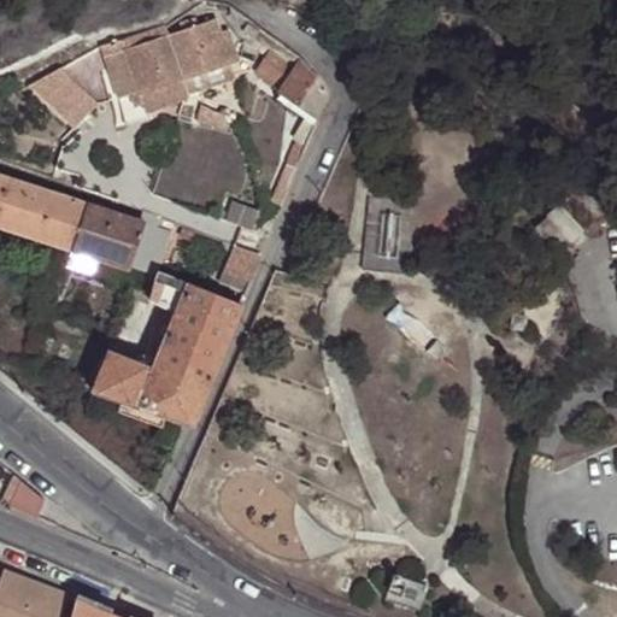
[(216,21),(128,48),(141,90),(119,98),(128,127),(153,118),(150,109),(189,97),(187,90),(233,76),(229,63),(238,60),(230,33),(221,35),(216,21)]
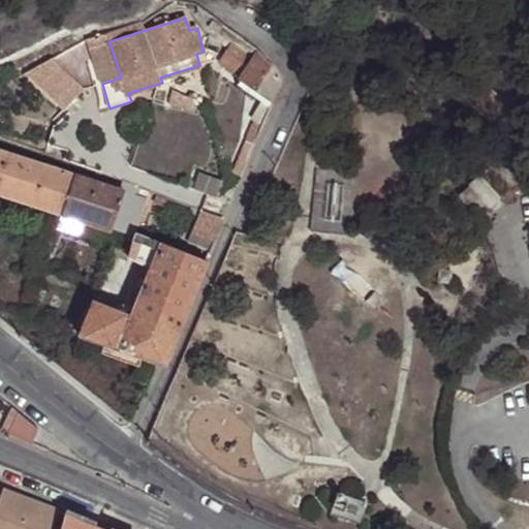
[(223,28),(214,22),(209,28),(219,34),(223,28)]
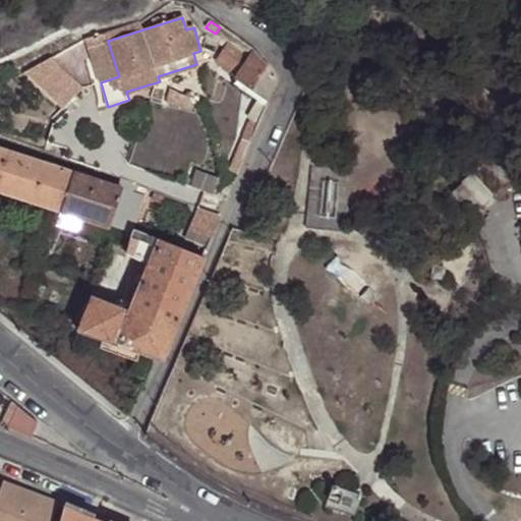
[(119,76),(108,41),(106,36),(88,41),(101,82),(119,76)]
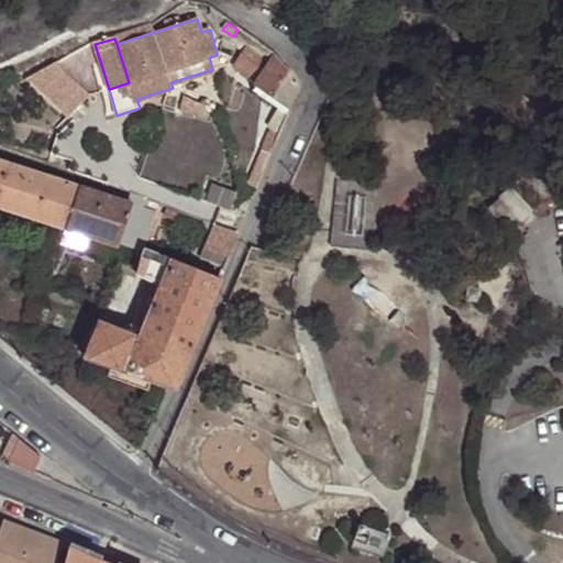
[(290,68),(277,54),(271,63),(246,46),(232,67),(256,85),(253,90),(278,105),(251,176),(260,179),(299,86),(290,68)]
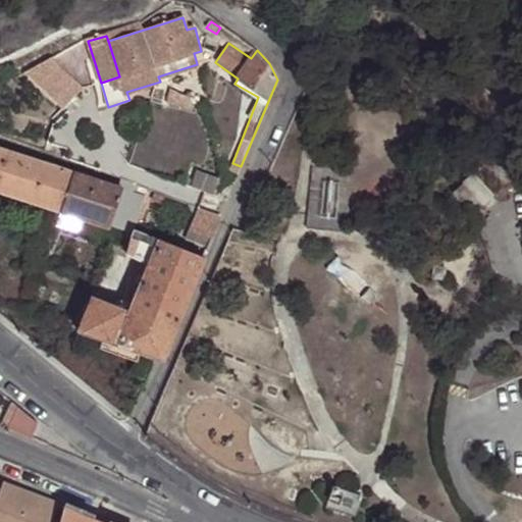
[(83,89),(51,57),(25,71),(63,108),(83,89)]
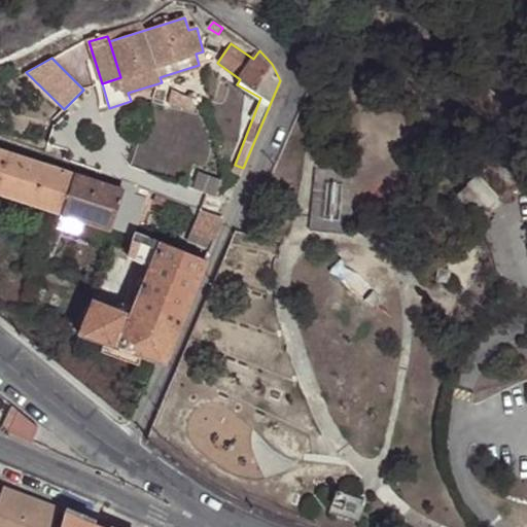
[(201,96),(197,96),(192,94),(189,95),(188,98),(174,92),(171,104),(196,111),(198,105),(200,105),(204,103),(204,99),(201,96)]
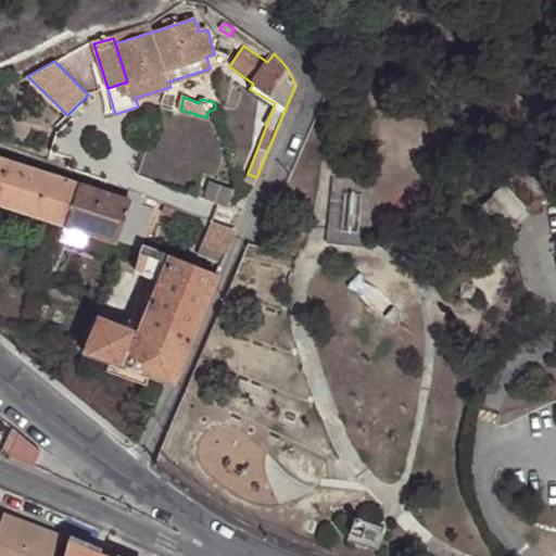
[(0,203),(65,226),(78,184),(0,156),(0,203)]
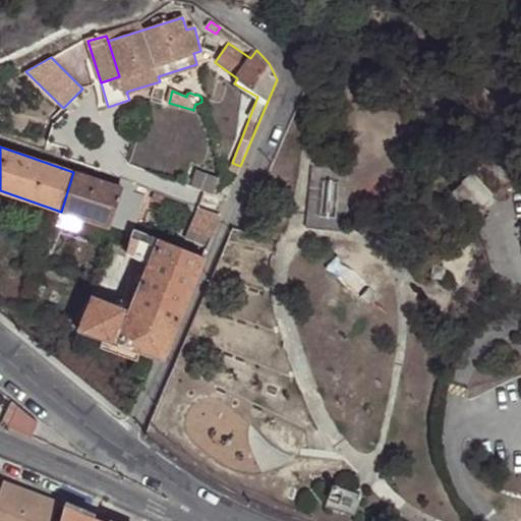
[(193,180),(190,186),(212,194),(219,177),(197,169),(193,180)]
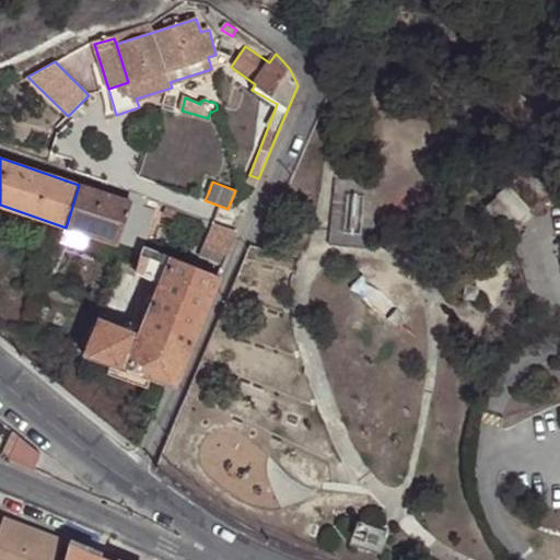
[(79,185),(66,228),(93,236),(118,245),(120,240),(131,243),(133,237),(138,233),(144,235),(153,210),(79,185)]
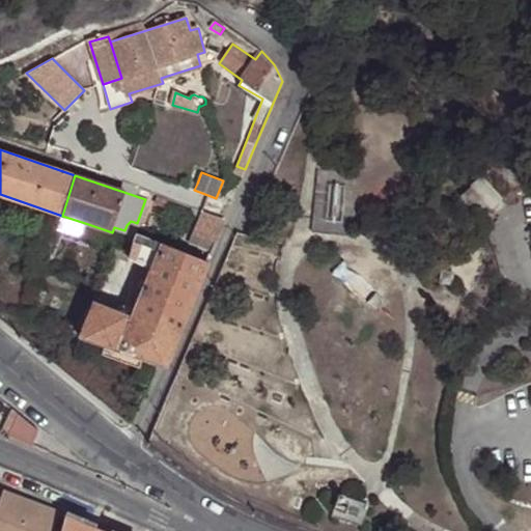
[(481,215),(502,197),(482,177),(463,194),(481,215)]
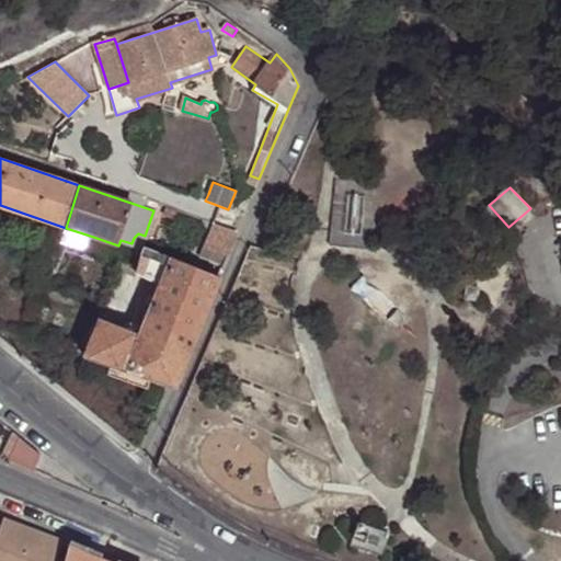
[(201,191),(197,198),(205,201),(208,194),(201,191)]
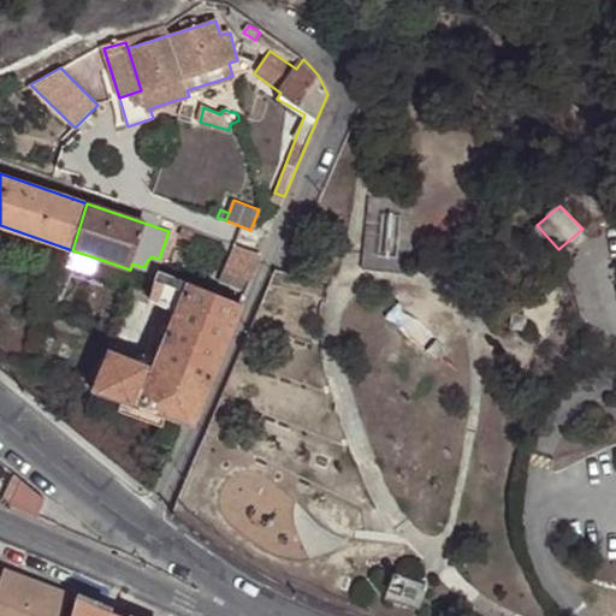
[(375,258),(394,260),(398,218),(379,214),(375,258)]
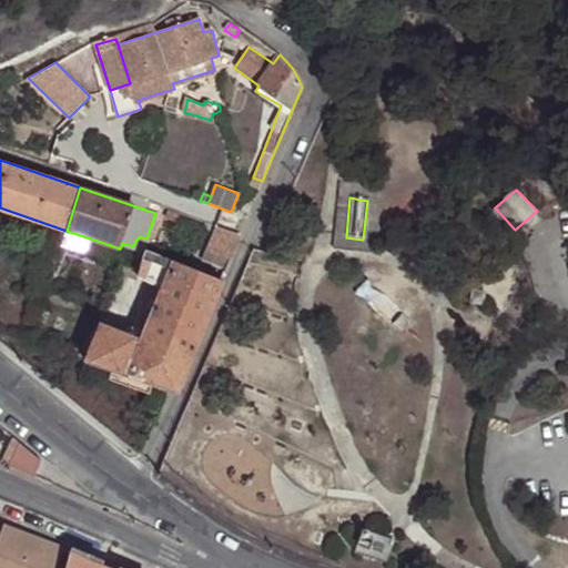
[(195,223),(179,216),(173,233),(189,240),(195,223)]
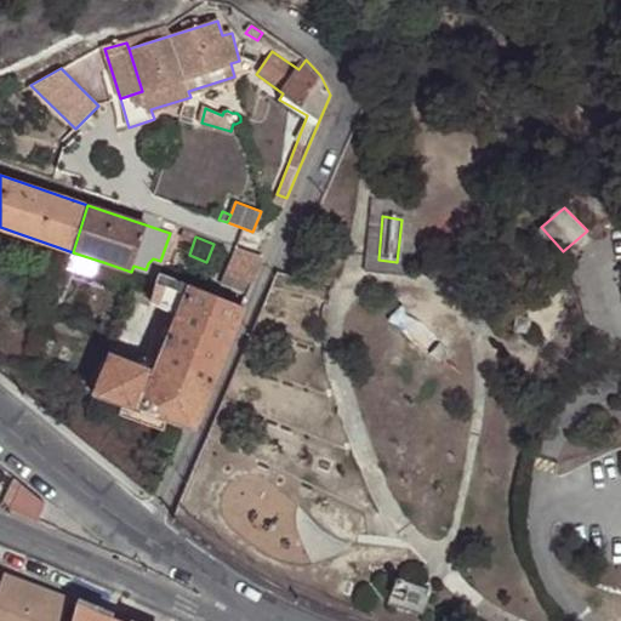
[(246,294),(262,256),(235,246),(221,283),(232,286),(232,288),(246,294)]
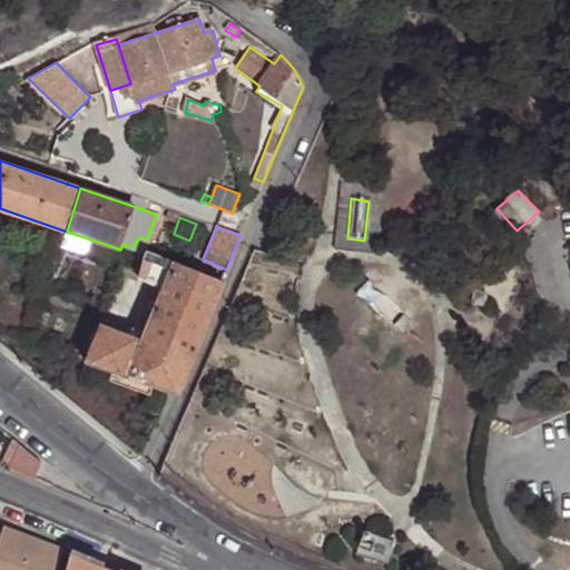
[(62,244),(61,246),(89,256),(95,241),(67,232),(62,244)]
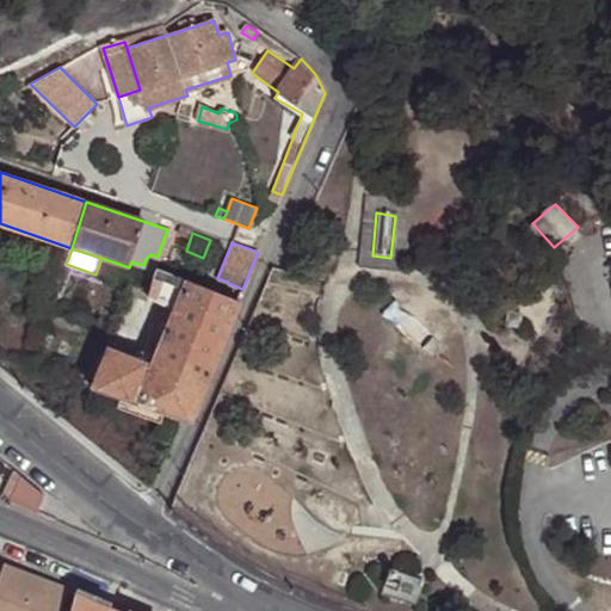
[(186,423),(238,301),(155,269),(153,275),(147,273),(143,288),(135,284),(130,295),(125,307),(141,313),(142,308),(172,320),(153,366),(107,351),(92,390),(186,423)]
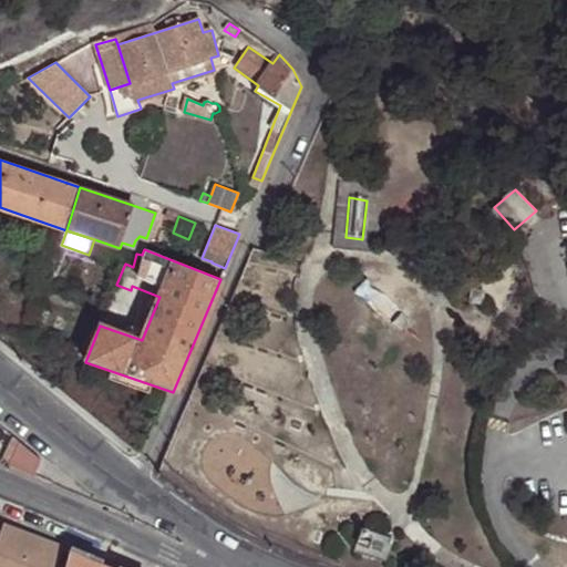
[(121,274),(125,264),(114,259),(111,270),(121,274)]
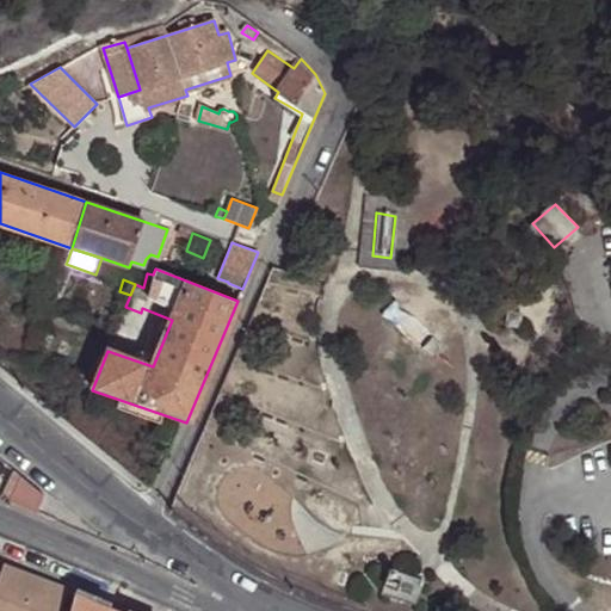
[(518,326),(522,314),(508,312),(506,323),(518,326)]
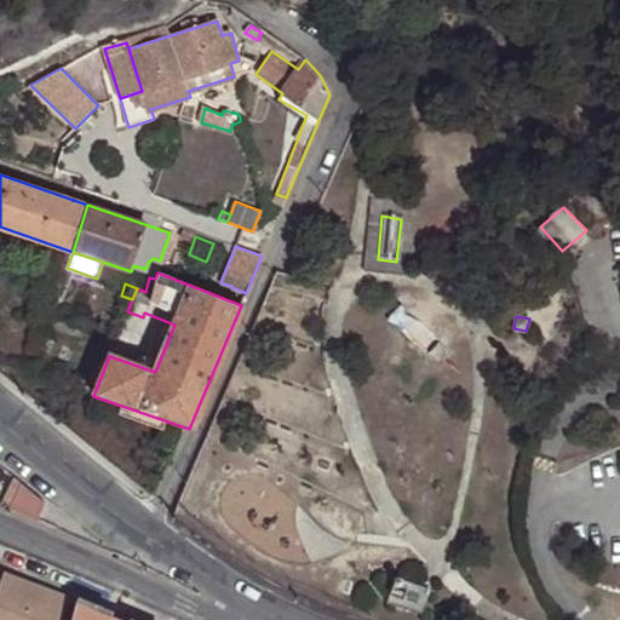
[(45,503),(21,482),(10,507),(36,518),(45,503)]
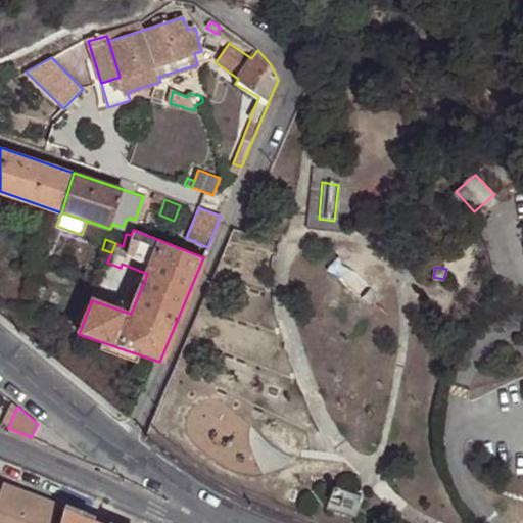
[(53,522),(59,504),(3,481),(0,490),(0,522),(53,522)]
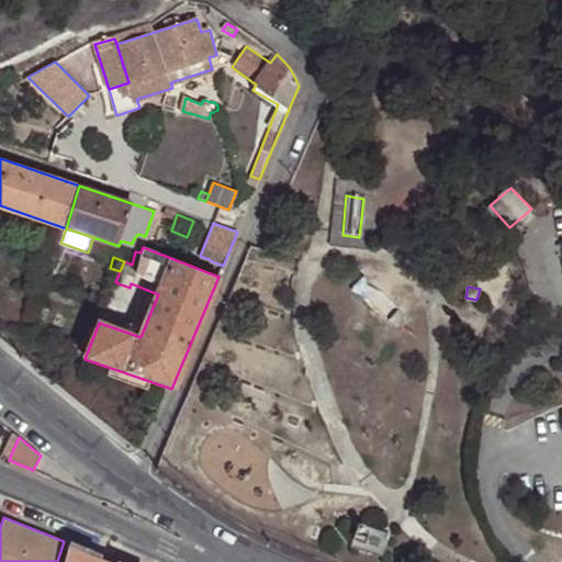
[(392,535),(363,525),(362,523),(359,521),(356,525),(357,529),(351,547),(384,558),(392,535)]
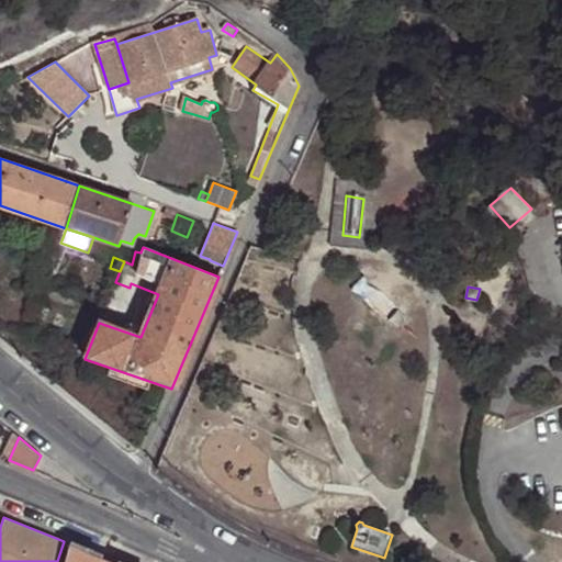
[(104,561),(107,559),(69,544),(64,561),(104,561)]
